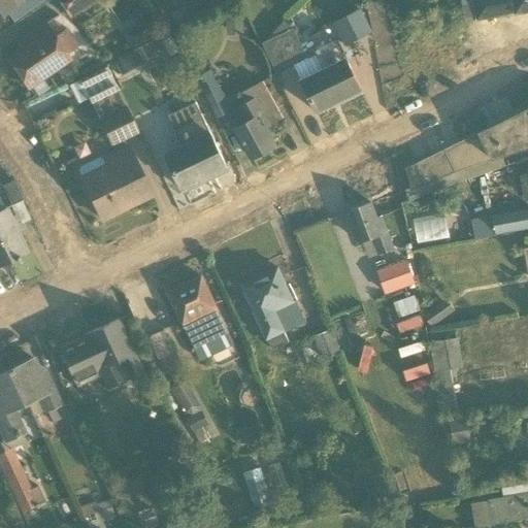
[(17,0),(0,0),(0,20),(21,6),(17,0)]
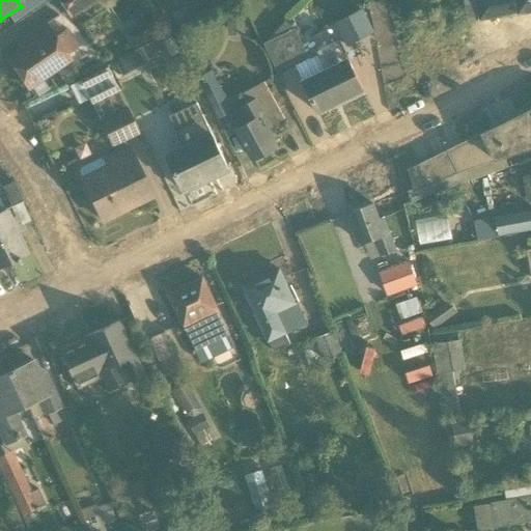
[(55,0),(68,20),(96,1),(95,0),(55,0)]
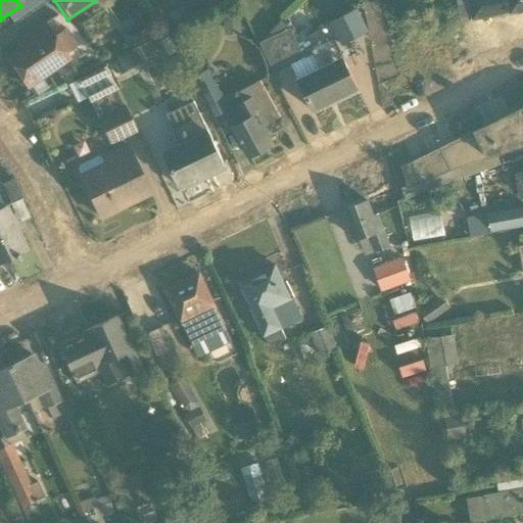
[(522,0),(456,0),(460,22),(522,11),(522,0)]
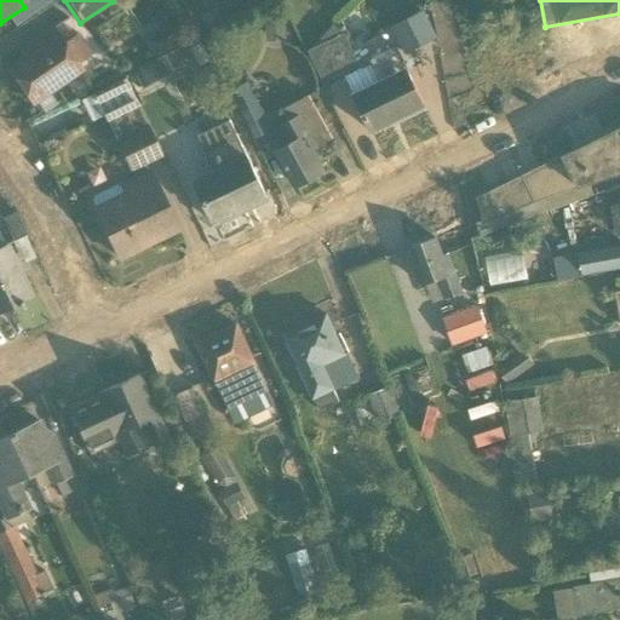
[(423,12),(392,27),(406,55),(436,39),(423,12)]
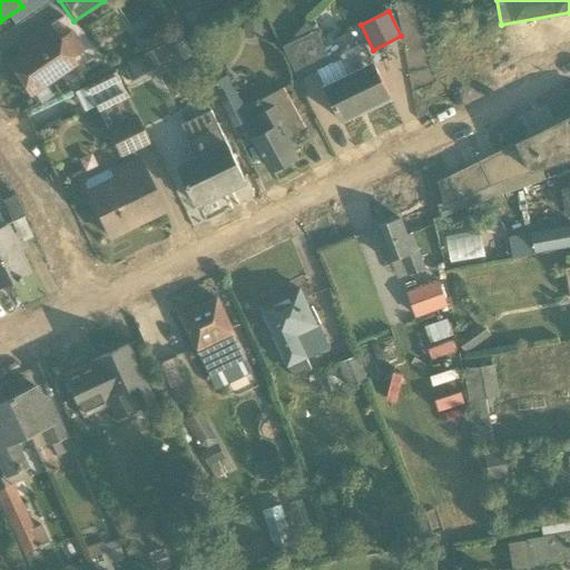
[(139,47),(164,39),(156,15),(131,22),(139,47)]
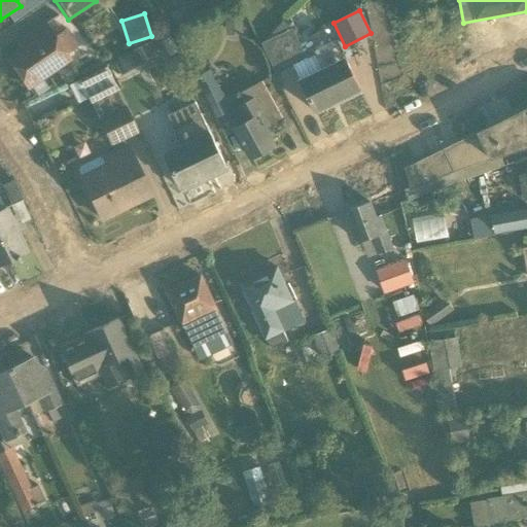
[(19,49),(5,59),(28,90),(70,59),(67,55),(77,46),(65,29),(54,37),(44,24),(15,45),(19,49)]
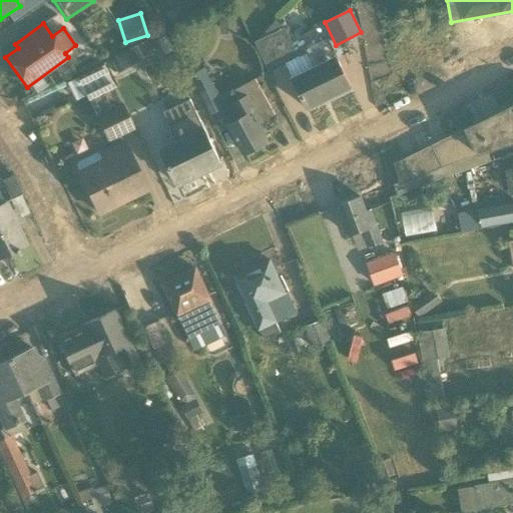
[(286,66),(308,111),(353,89),(327,37),(306,48),(308,53),(299,57),(284,27),(253,42),(269,74),(286,66)]
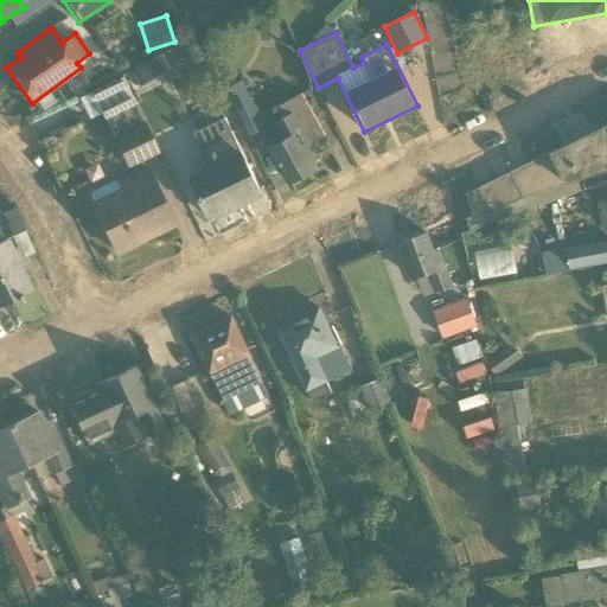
[(139,84),(165,72),(157,55),(131,68),(139,84)]
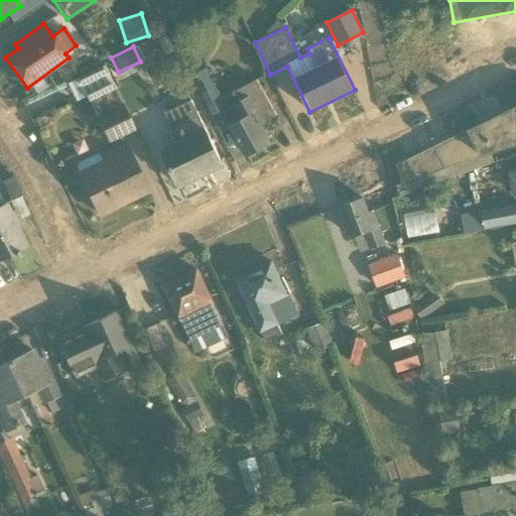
[(135,129),(104,67),(77,81),(109,143),(135,129)]
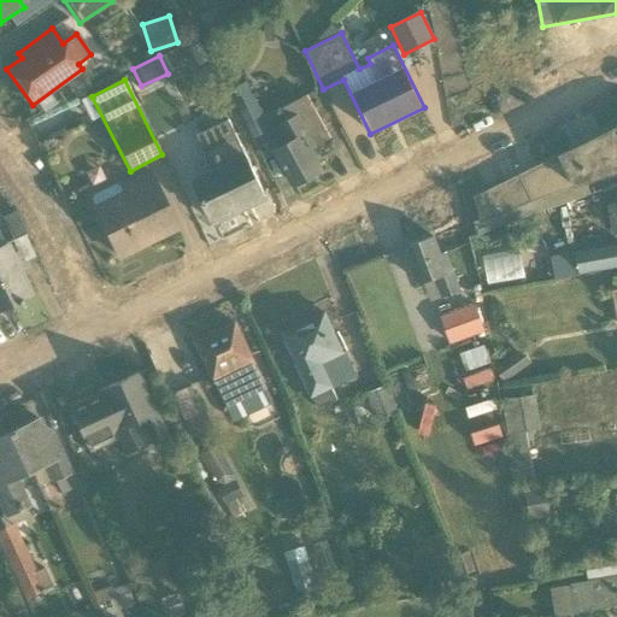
[(245,83),(229,90),(259,154),(275,147),(245,83)]
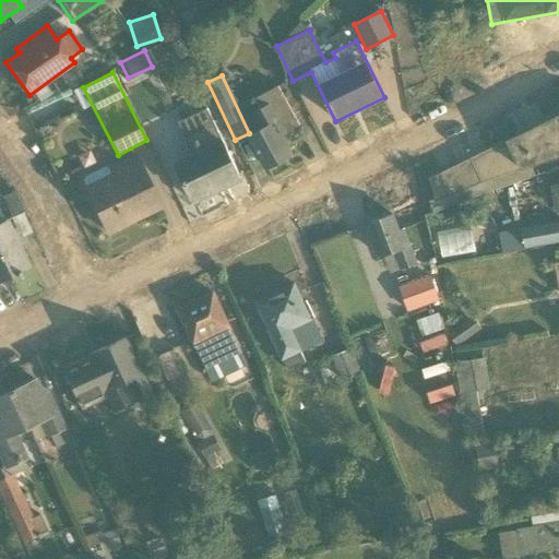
[(248,137),(266,170),(292,156),(280,135),(298,126),(275,87),(253,100),(259,110),(251,116),(259,130),(248,137)]
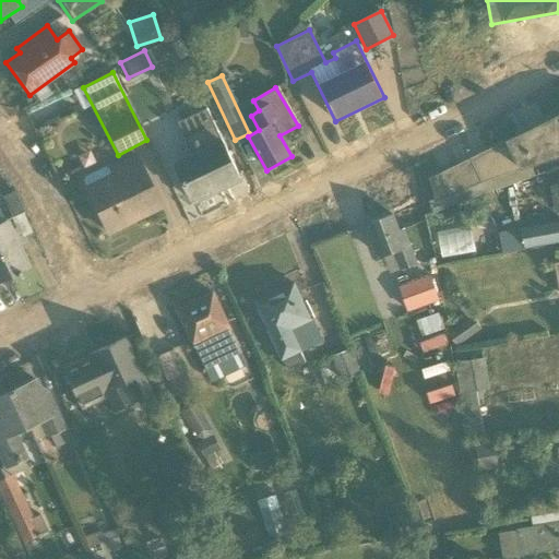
[(174,164),(193,203),(240,179),(200,98),(171,113),(192,155),(174,164)]
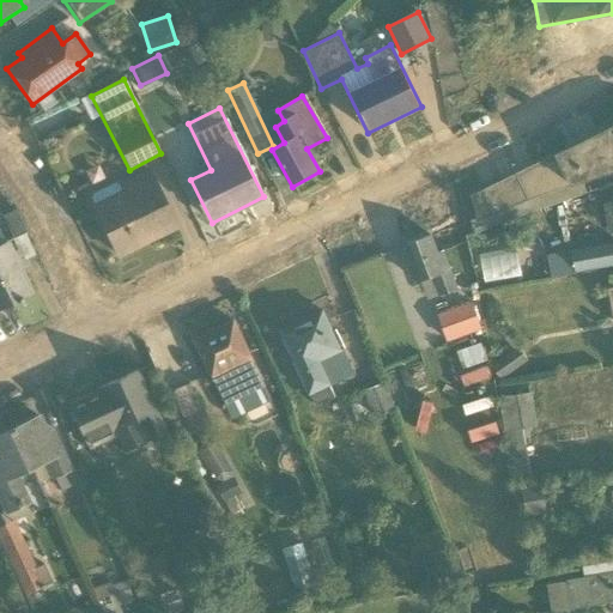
[(612,128),(557,156),(572,187),(612,171),(612,128)]
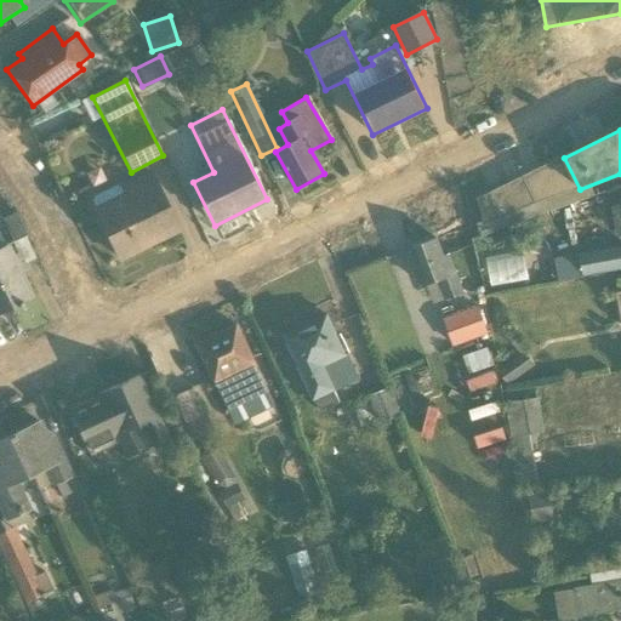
[(584,200),(580,189),(564,158),(477,201),(493,233),(584,200)]
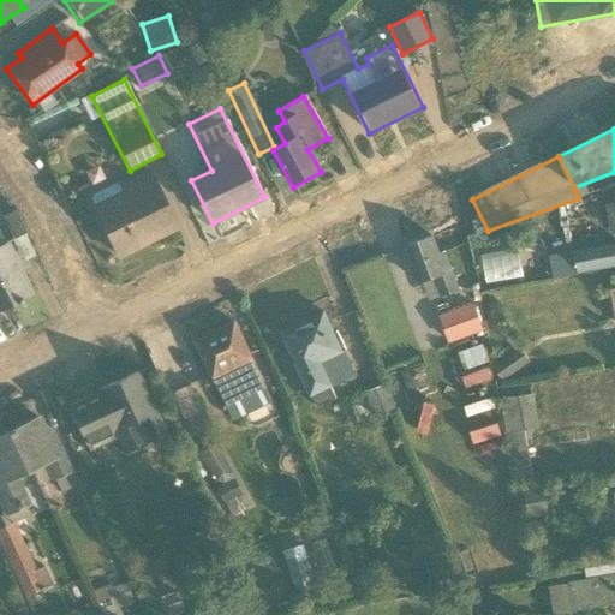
[(89,197),(117,256),(175,227),(147,169),(89,197)]
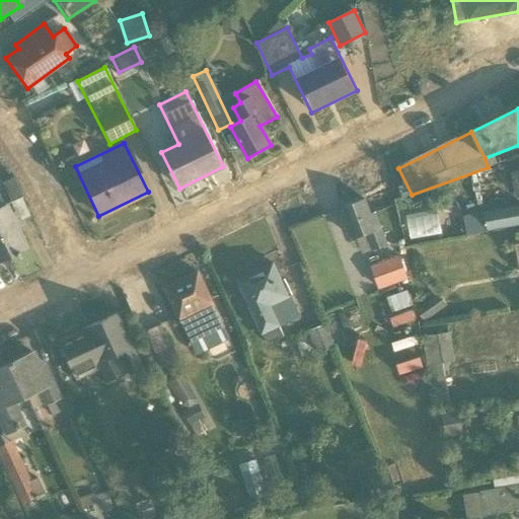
[(394,203),(384,175),(365,182),(375,210),(394,203)]
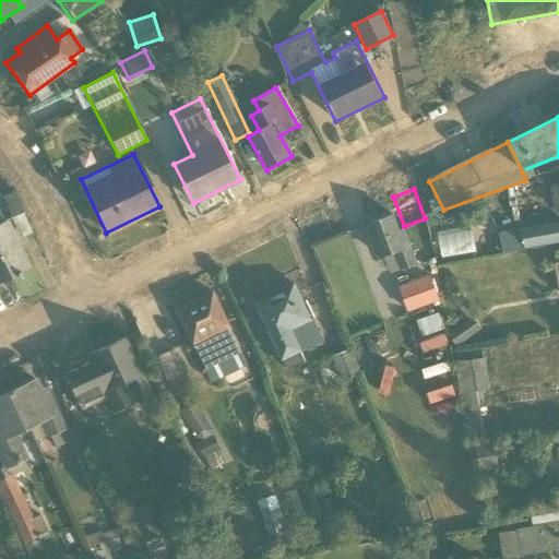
[(12,192),(0,198),(11,219),(23,214),(12,192)]
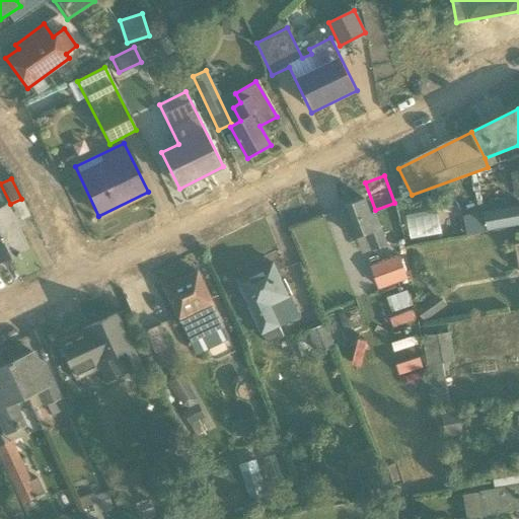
[(0,243),(7,258),(17,253),(16,250),(24,246),(14,228),(19,225),(13,212),(8,215),(0,198),(0,243)]
